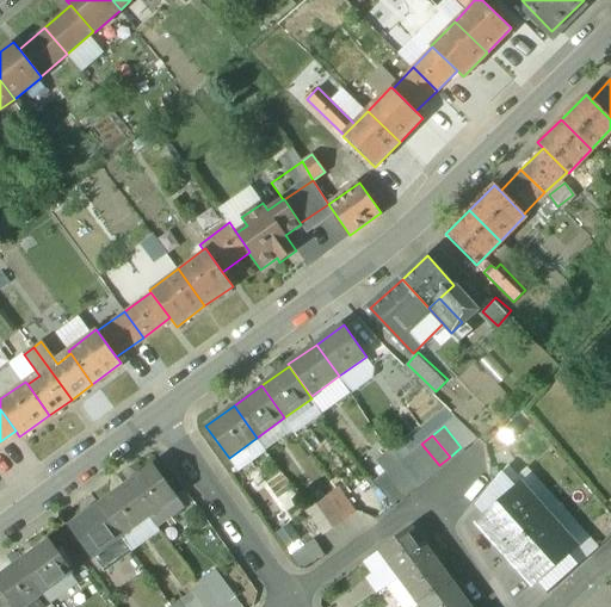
[(411,452),(402,441),(390,451),(400,462),(411,452)]
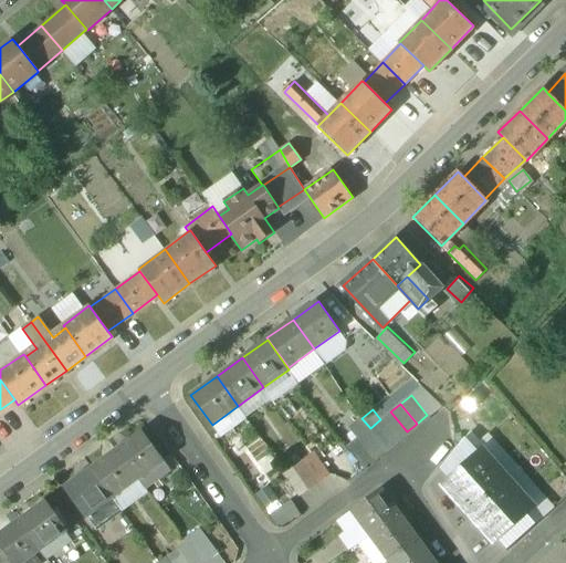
[(407,431),(390,412),(380,419),(397,439),(407,431)]
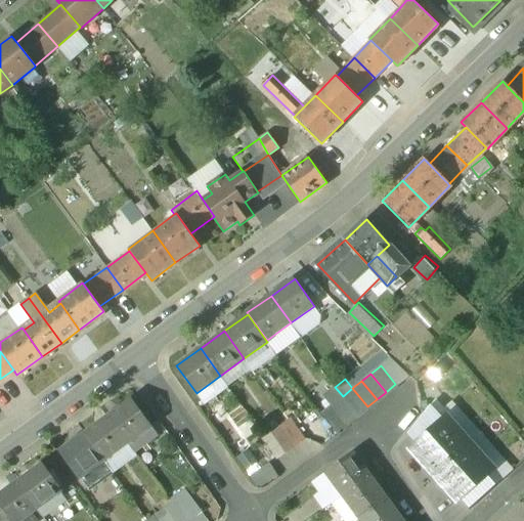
[(335,387),(324,396),(332,404),(333,403),(343,396),(335,387)]
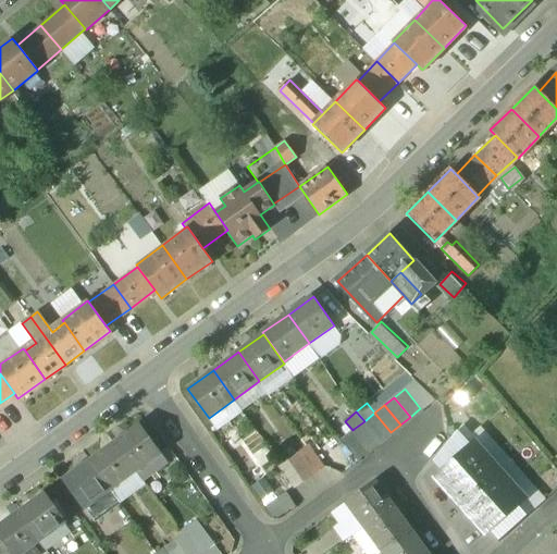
[(391,432),(374,413),(364,421),(381,441),(391,432)]
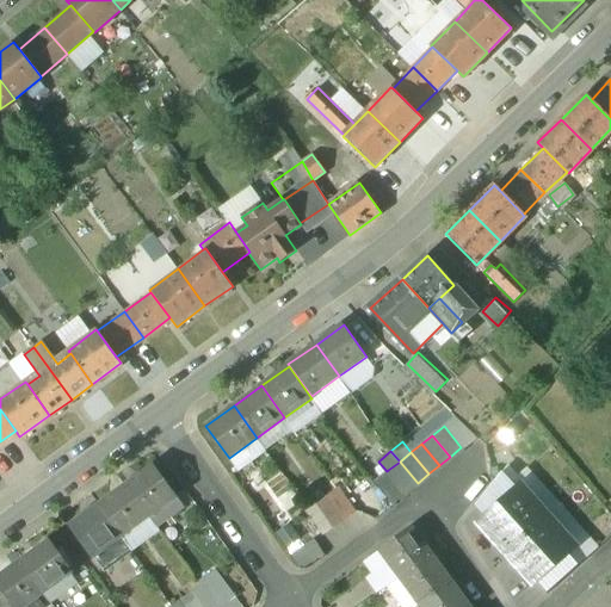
[(400,462),(388,470),(406,493),(418,483),(400,462)]
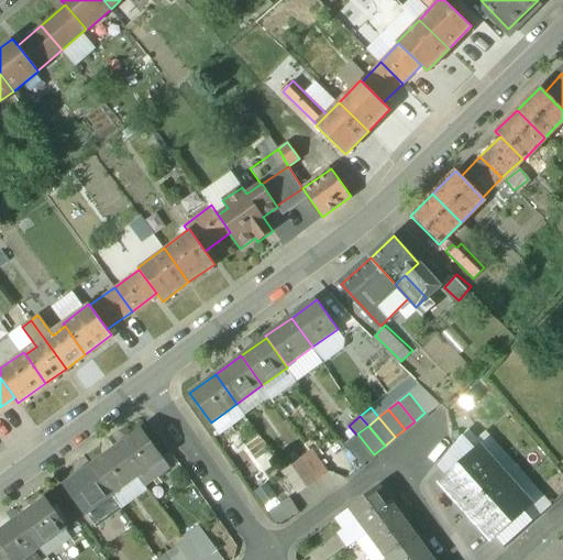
[(163,458),(143,428),(118,446),(138,475),(163,458)]
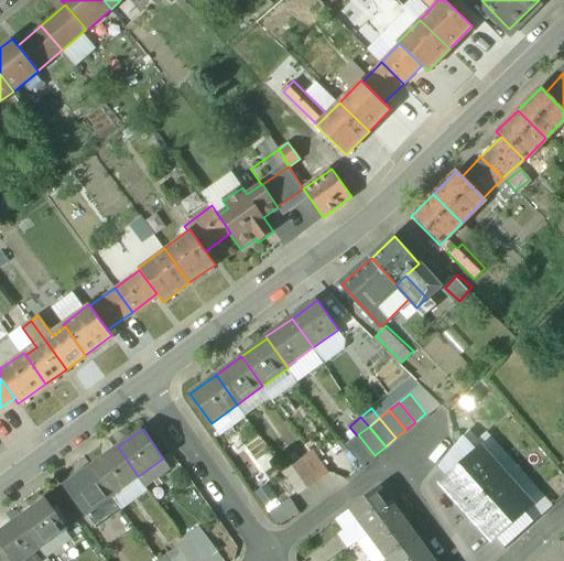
[(357,435),(347,444),(362,464),(375,455),(358,434),(357,435)]
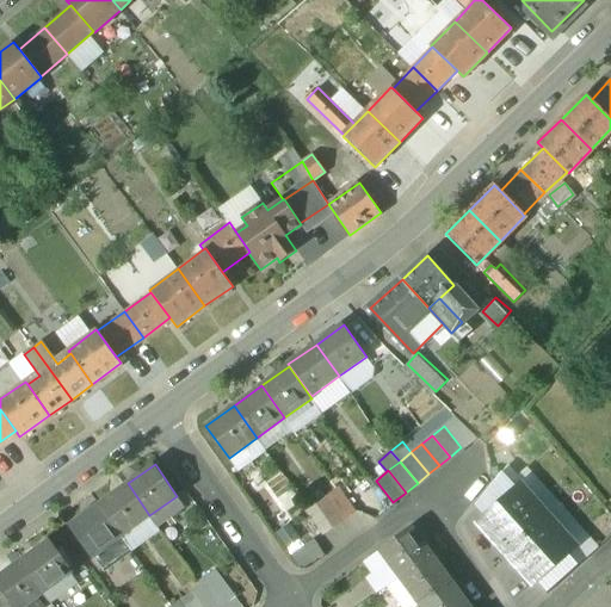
[(501,470),(475,505),(485,515),(517,487),(501,470)]
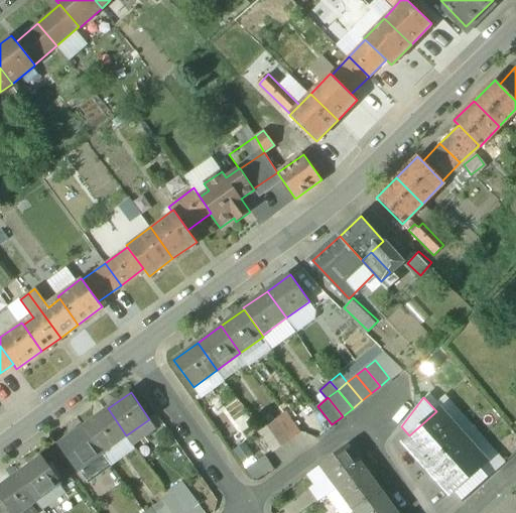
[(108,408),(85,425),(104,453),(126,435),(108,408)]
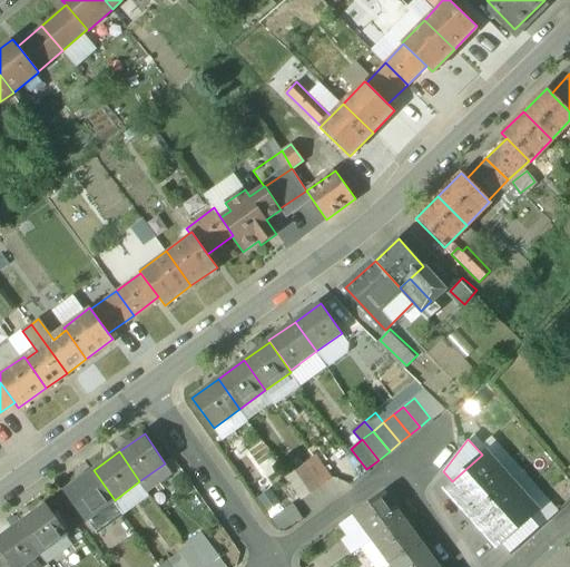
[(452,481),(445,488),(471,516),(511,480),(485,452),(482,455),(452,481)]
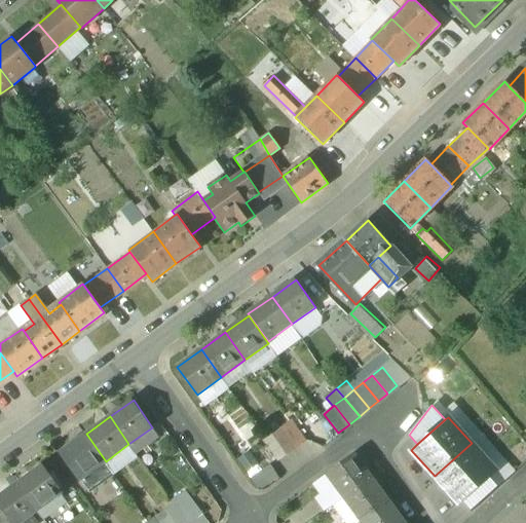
[(306,439),(292,418),(282,425),(296,446),(306,439)]
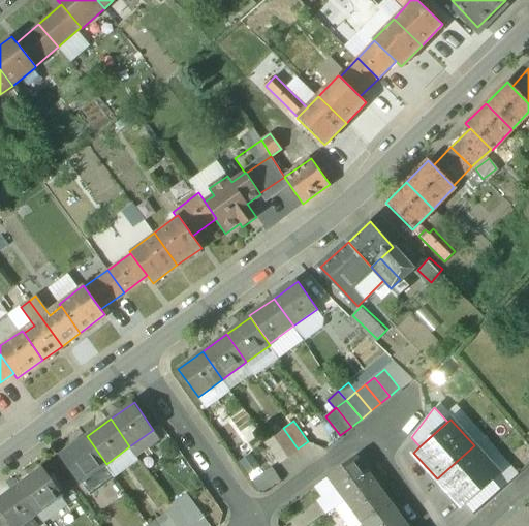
[(298,449),(283,428),(274,435),(288,456),(298,449)]
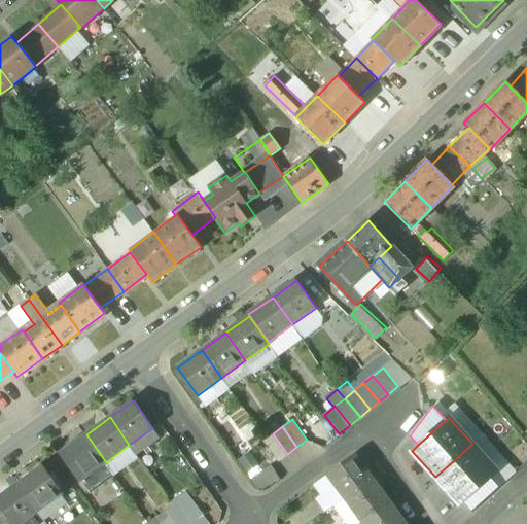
[(273,433),(264,441),(278,460),(287,454),(273,433)]
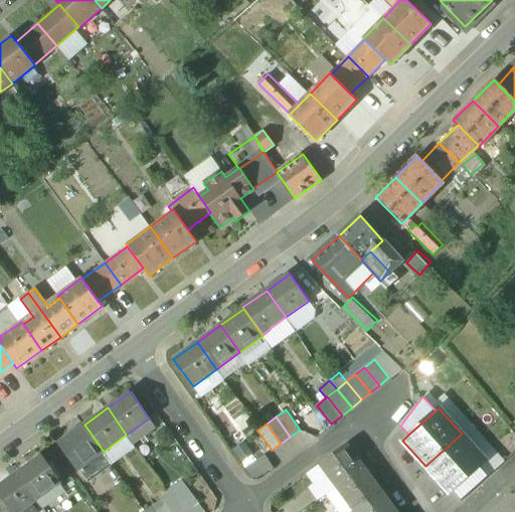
[(84,424),(60,442),(79,469),(104,452),(84,424)]
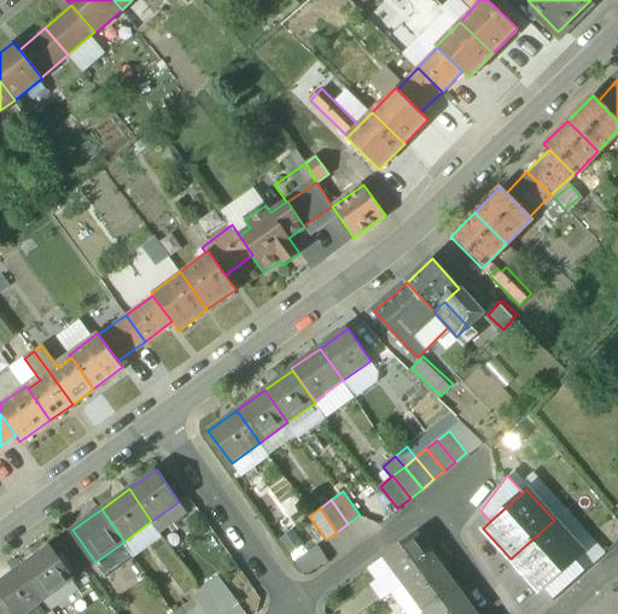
[(554,520),(511,559),(538,589),(542,586),(573,557),(581,550),(554,520)]
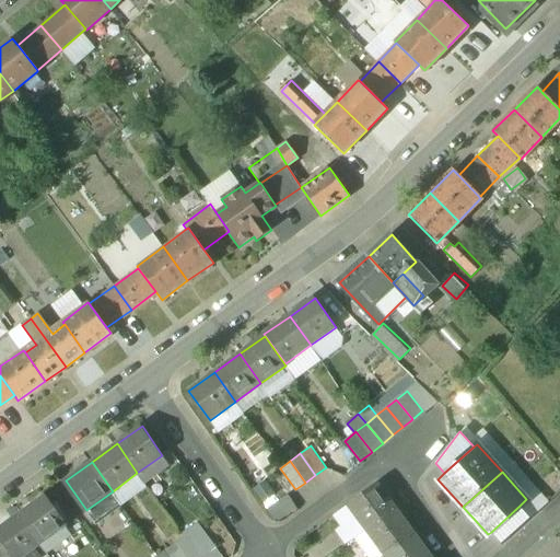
[(375,483),(347,502),(365,528),(394,507),(375,483)]
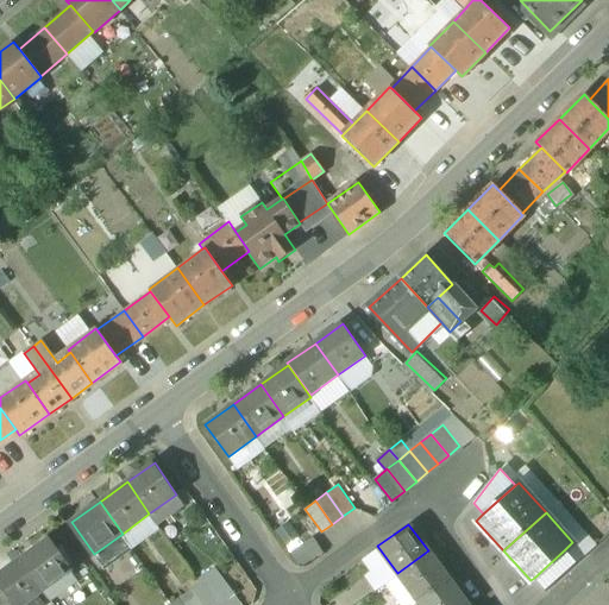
[(315,534),(293,549),(302,563),(325,548),(315,534)]
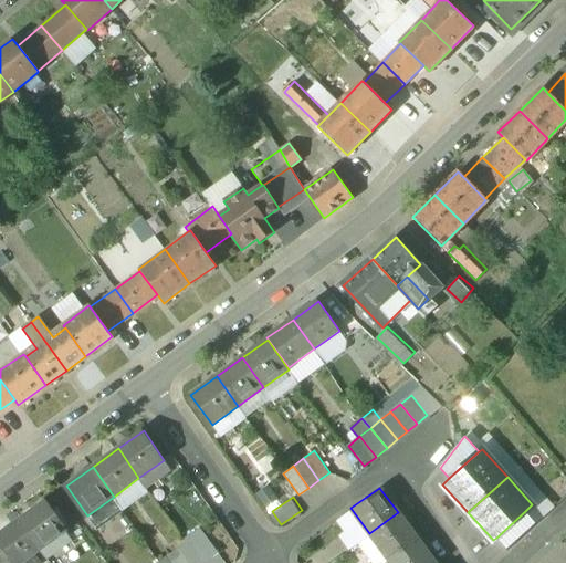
[(66,531),(45,502),(21,521),(41,548),(66,531)]
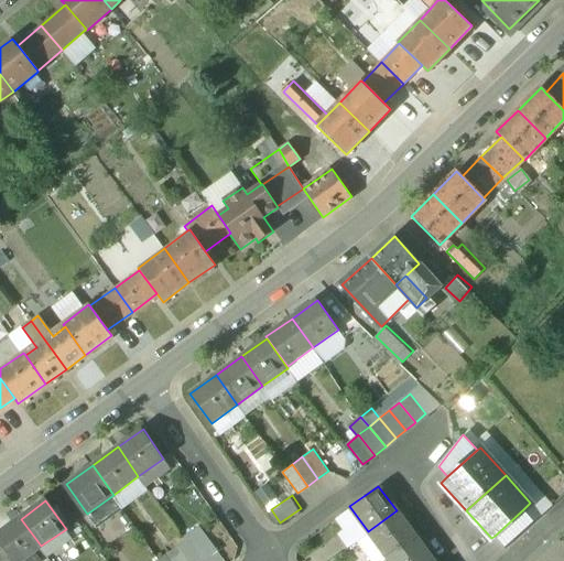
[(523,509),(495,536),(505,547),(534,520),(523,509)]
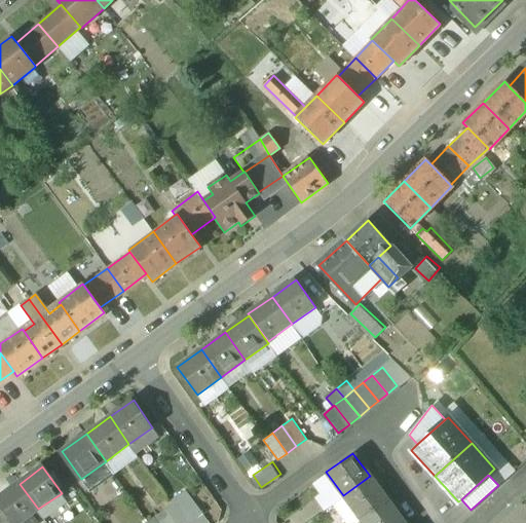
[(370,476),(343,495),(362,520),(388,500),(370,476)]
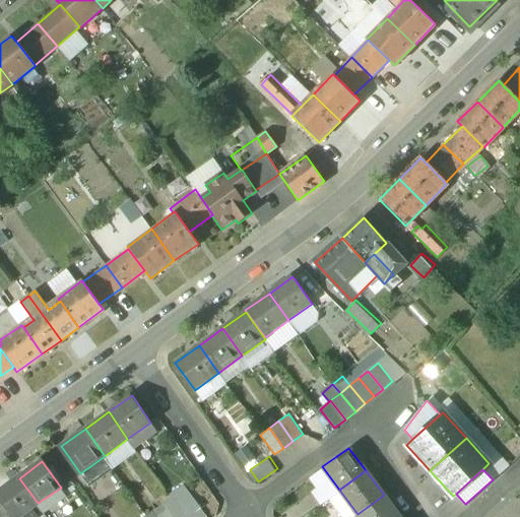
[(19,478),(0,491),(0,501),(11,516),(19,516),(38,503),(19,478)]
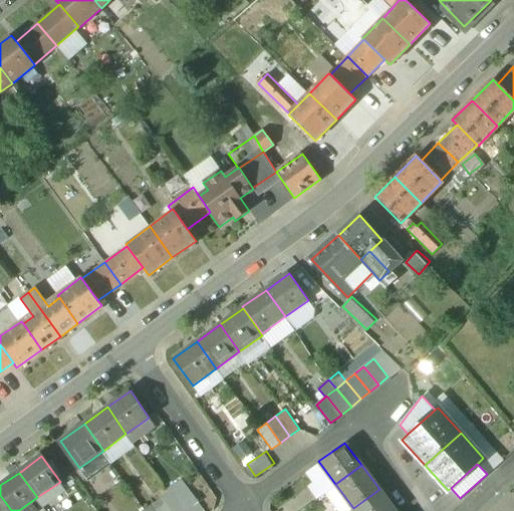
[(395,510),(379,489),(353,508),(354,510),(395,510)]
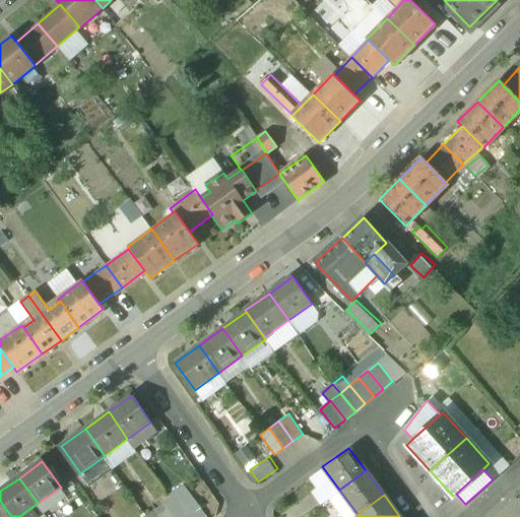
[(185,516),(172,498),(164,504),(173,516),(185,516)]
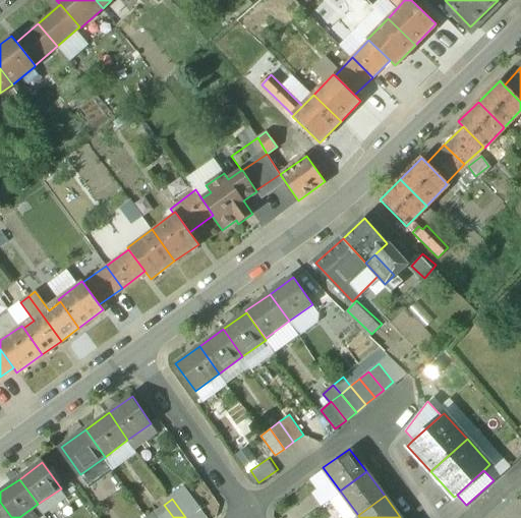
[(11,517),(0,502),(0,517),(11,517)]
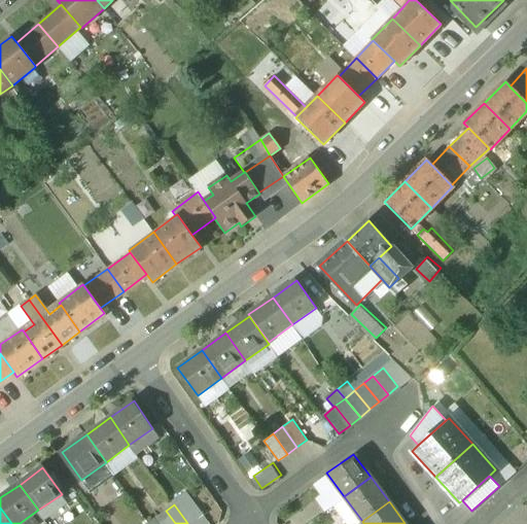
[(175,523),(166,511),(156,518),(161,523),(175,523)]
